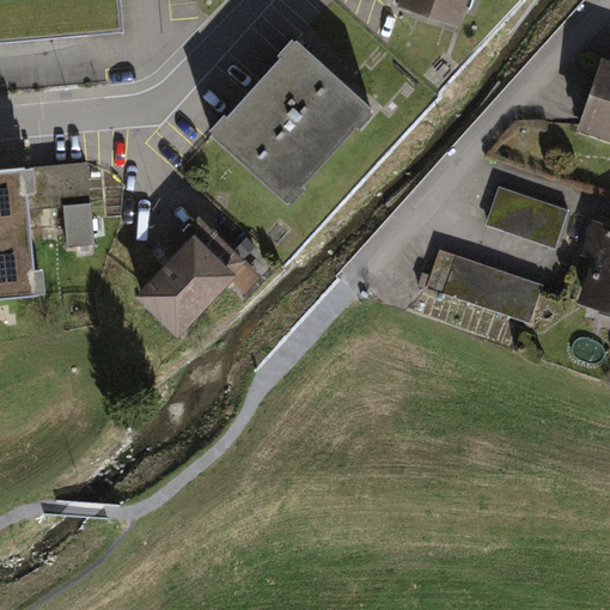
[(395,0),(391,11),(455,32),(465,0),(395,0)]
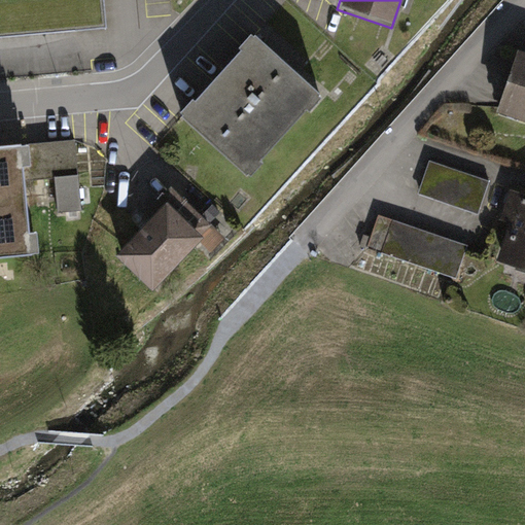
[(250,36),(177,113),(244,177),(317,100),(250,36)]
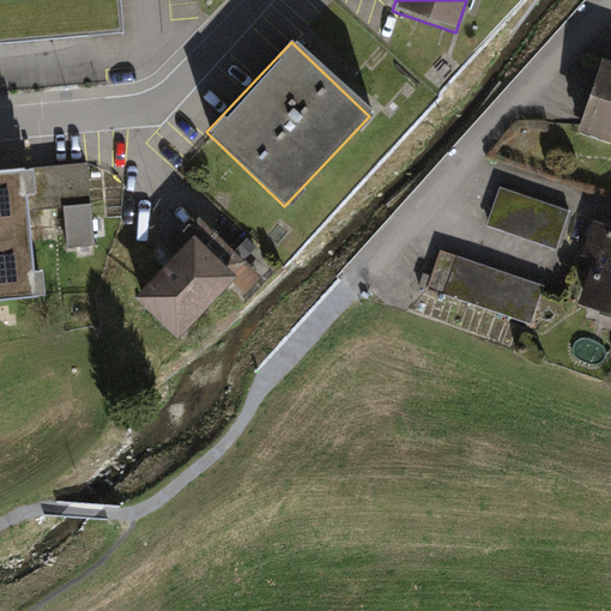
[(610,137),(610,60),(599,58),(578,127),(610,137)]
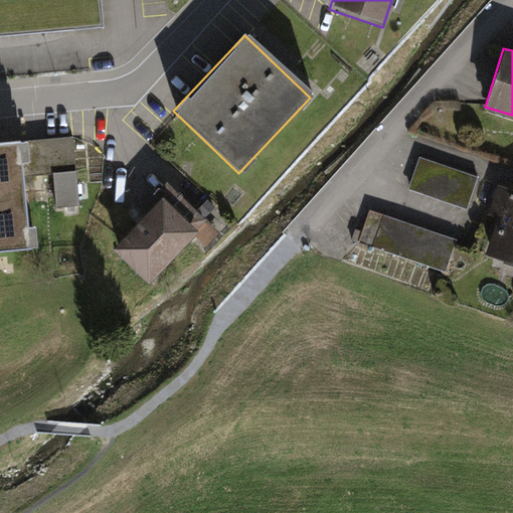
[(21,145),(0,147),(0,250),(31,248),(21,145)]
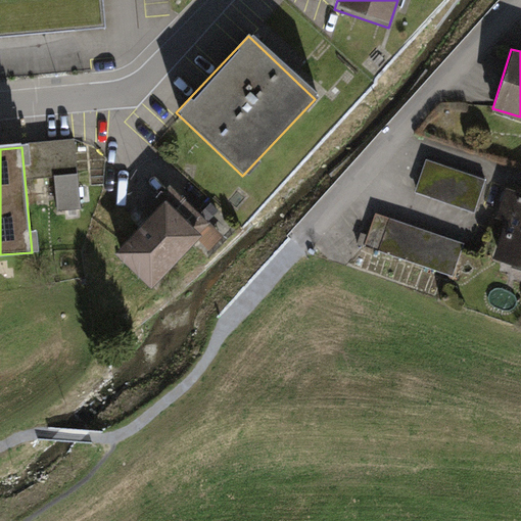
[(475,210),(486,177),(426,157),(415,190),(475,210)]
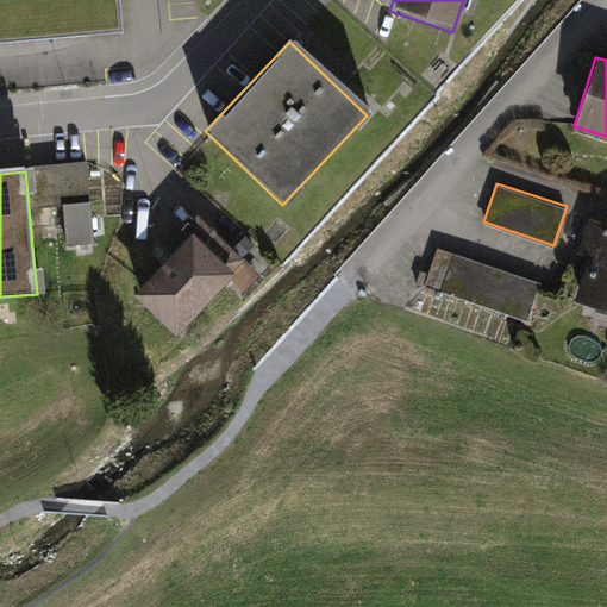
[(606,219),(601,218),(574,295),(606,306),(606,219)]
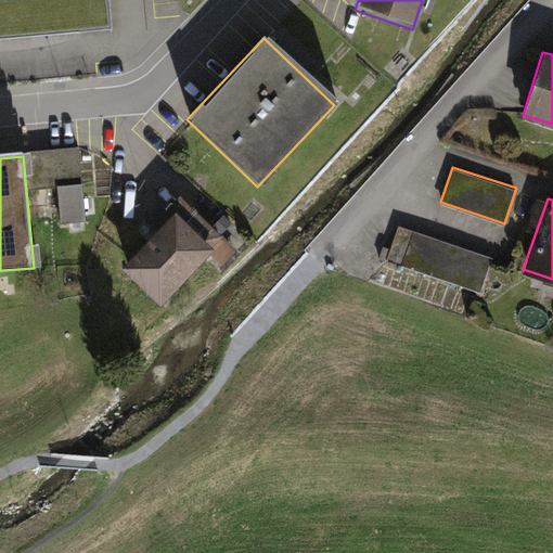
[(180,207),(119,272),(158,309),(219,244),(180,207)]
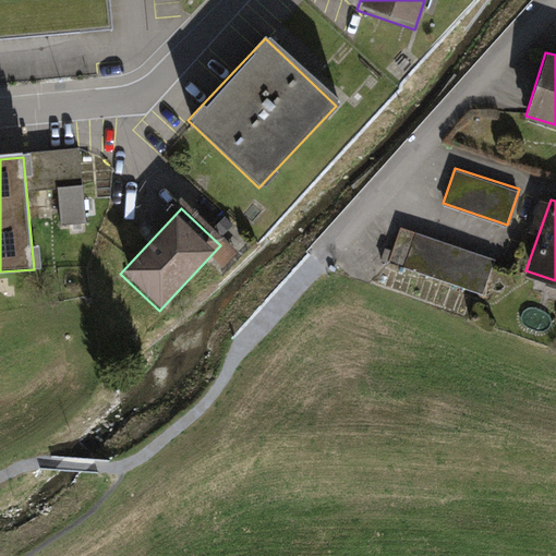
[(496,260),(400,227),(388,263),(484,294),(496,260)]
